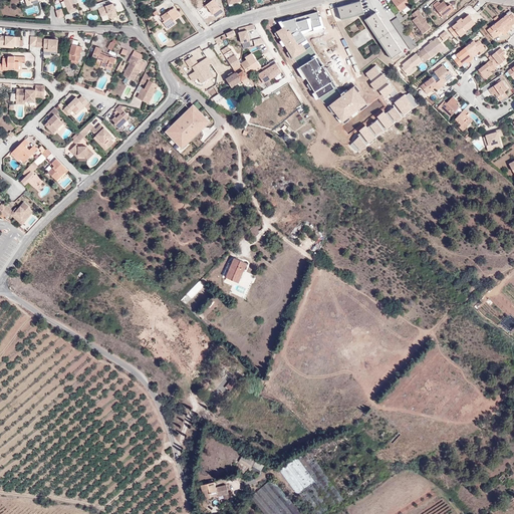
[(76,10),(71,0),(64,0),(68,11),(69,12),(76,10)]
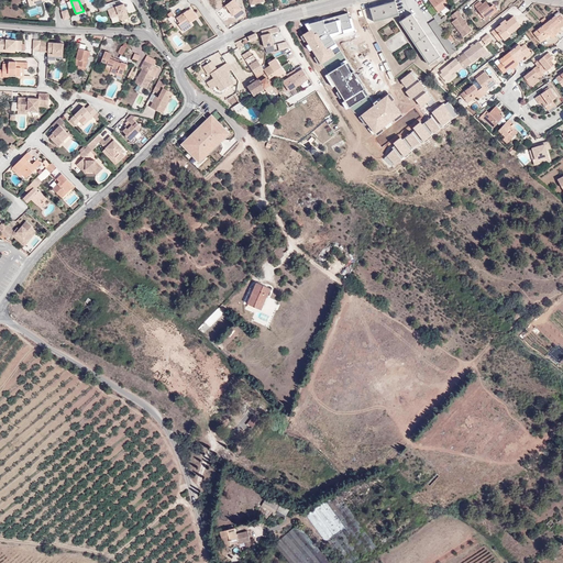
[(244,10),(236,0),(232,0),(223,7),(227,11),(228,10),(233,18),(244,10)]
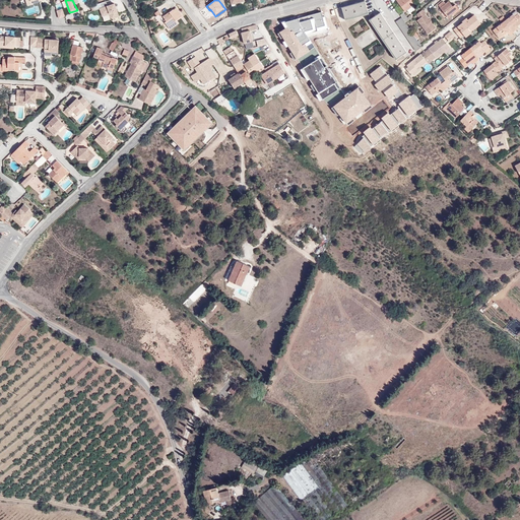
[(355,3),(348,5),(341,7),(345,19),(369,13),(365,0),(358,2),(359,4),(355,4),(355,3)]
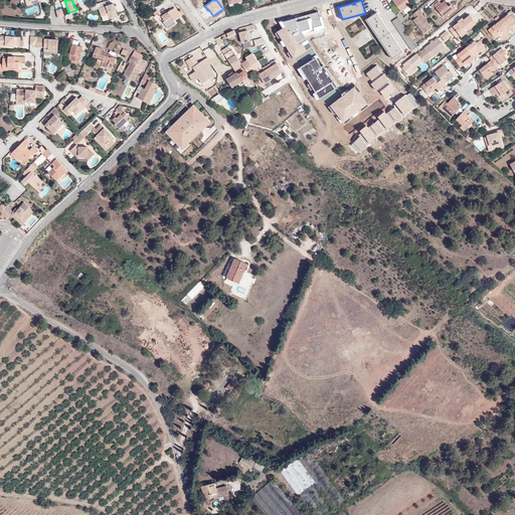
[(409,5),(410,4),(406,0),(393,0),(401,11),(403,10),(406,13),(411,9),(409,5)]
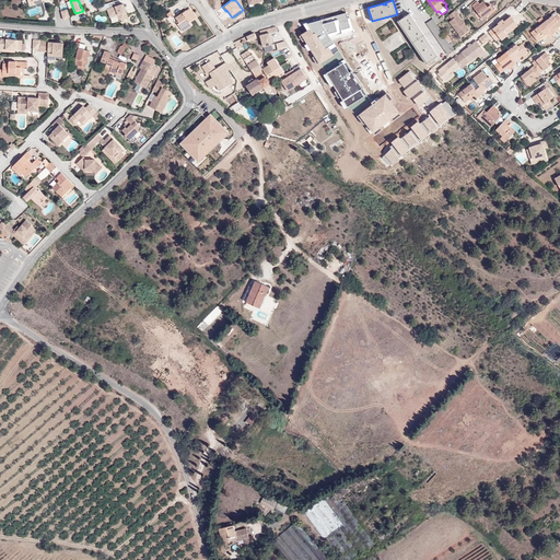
[(124,4),(116,7),(114,1),(101,7),(101,9),(102,11),(102,12),(107,10),(111,18),(118,15),(119,21),(128,19),(124,4)]
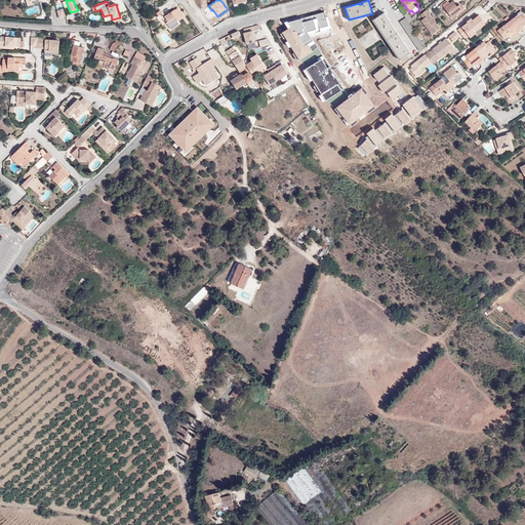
[(443,5),(452,17),(463,8),(459,4),(457,6),(453,1),(452,1),(450,3),(448,2),(448,1),(443,5)]
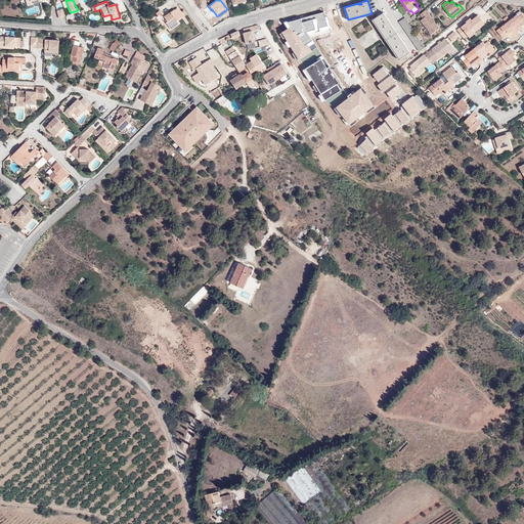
[(177,20),(183,15),(177,7),(165,16),(168,22),(166,23),(171,29),(179,24),(177,20)]
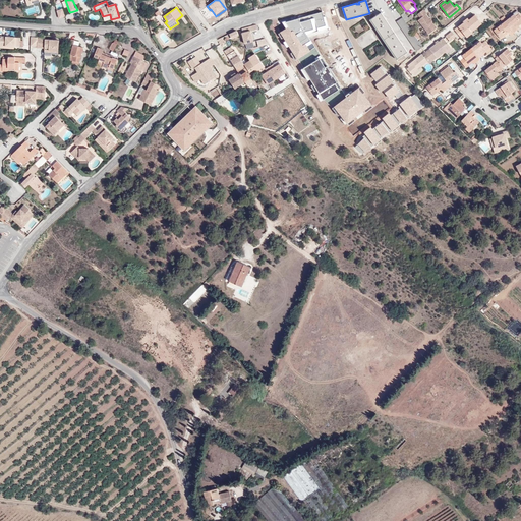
[(426,14),(427,13),(423,9),(418,13),(421,17),(418,20),(429,35),(438,29),(426,14)]
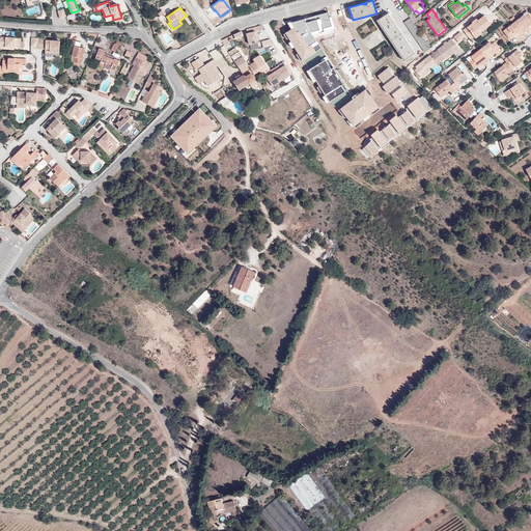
[(393,22),(392,20),(393,19),(389,12),(376,20),(404,60),(416,53),(411,46),(411,47),(409,45),(410,45),(394,21),(393,22)]
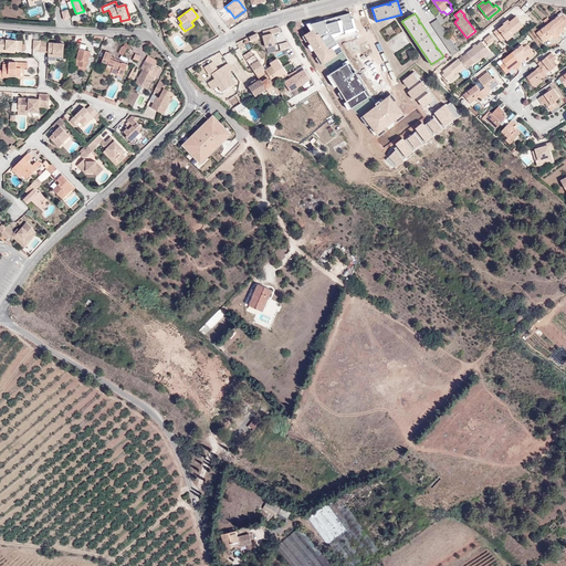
[(443,19),(440,13),(436,16),(438,19),(441,25),(450,19),(448,16),(443,19)]
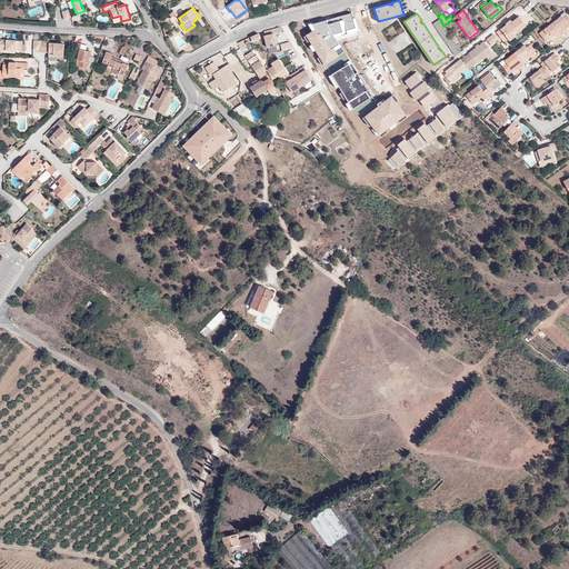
[(561,16),(551,23),(561,36),(566,31),(563,28),(566,27),(567,28),(568,26),(568,18),(567,16),(563,18),(561,16)]
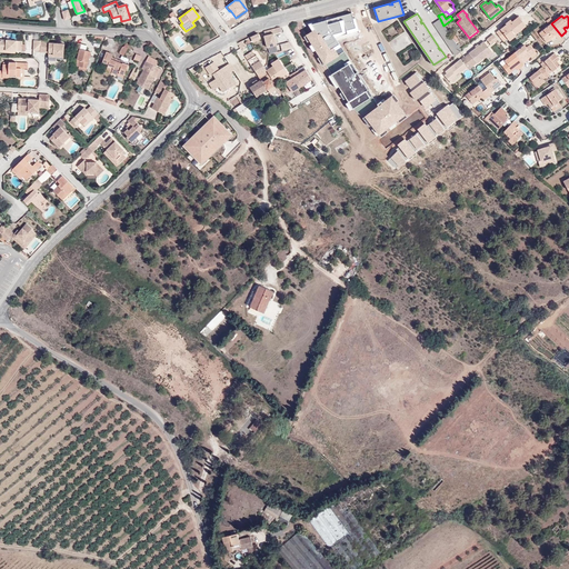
[(497,32),(503,41),(508,38),(513,33),(515,35),(526,26),(519,17),(512,21),(510,19),(506,23),(507,25),(497,32)]
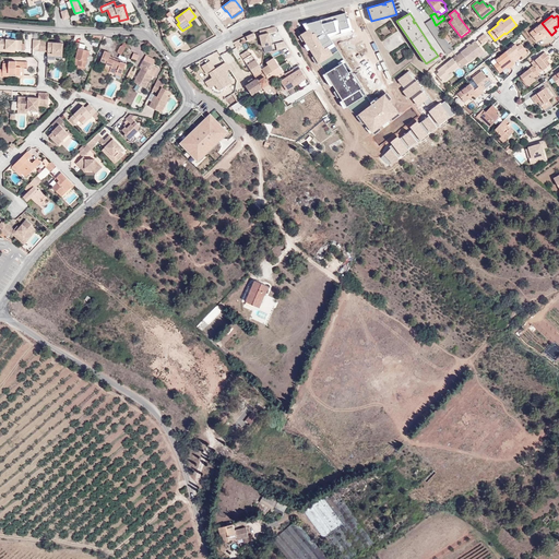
[(432,19),(426,23),(448,55),(452,50),(453,49),(448,42),(442,34),(436,25),(432,19)]
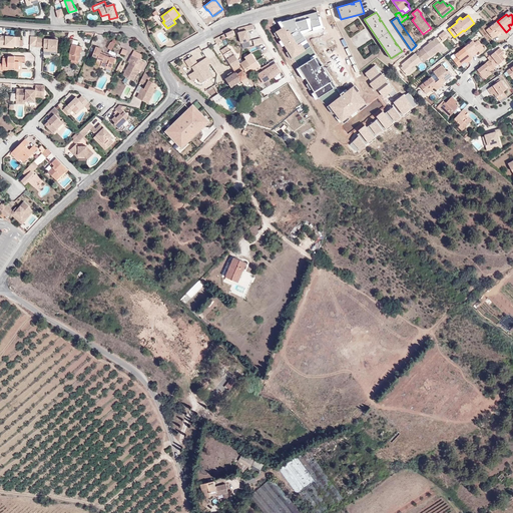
[(500,32),(503,34),(506,32),(497,21),(486,30),(493,38),(497,35),(495,32),(498,29),(500,32)]
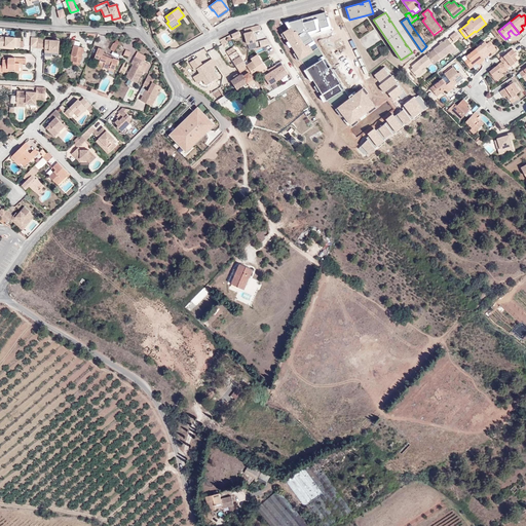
[(246,33),(245,34),(248,44),(256,41),(254,32),(261,29),(259,25),(248,28),(245,29),(246,33)]
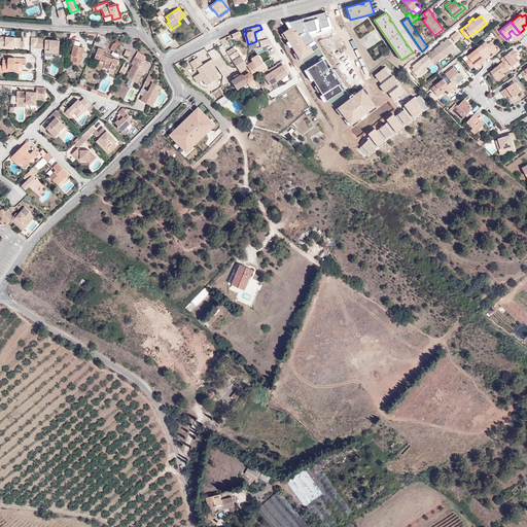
[(452,36),(456,41),(461,37),(457,32),(452,36)]
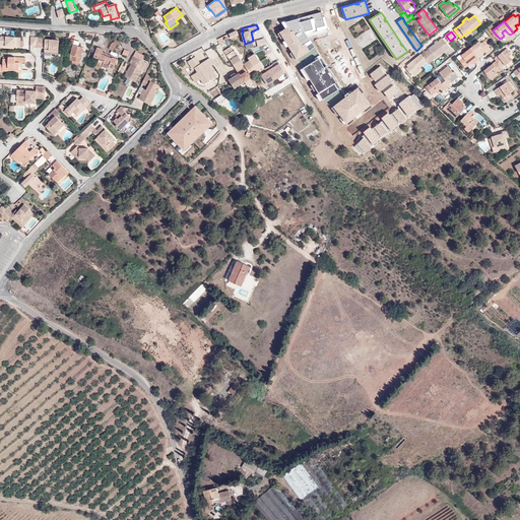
[(0,47),(5,48),(5,46),(14,46),(20,47),(20,38),(0,36),(0,47)]
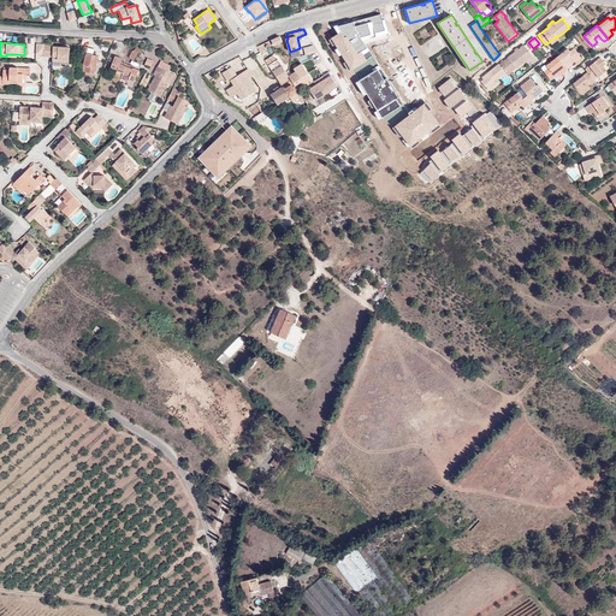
[(70,59),(70,58),(70,47),(49,46),(49,45),(45,45),(43,54),(43,57),(52,57),(52,59),(54,58),(70,59)]
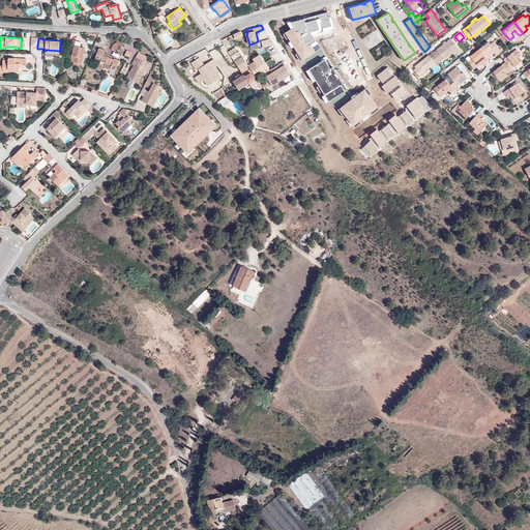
[(75,50),(75,48),(76,46),(77,41),(77,40),(69,38),(67,49),(67,50),(75,52),(74,55),(77,56),(76,62),(82,63),(83,59),(85,53),(86,51),(83,50),(83,48),(81,48),(80,47),(79,51),(75,50)]
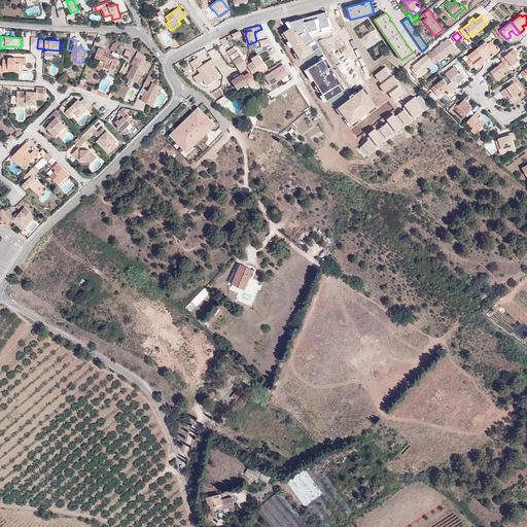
[(443,59),(451,53),(456,47),(449,38),(434,49),(437,53),(443,59)]
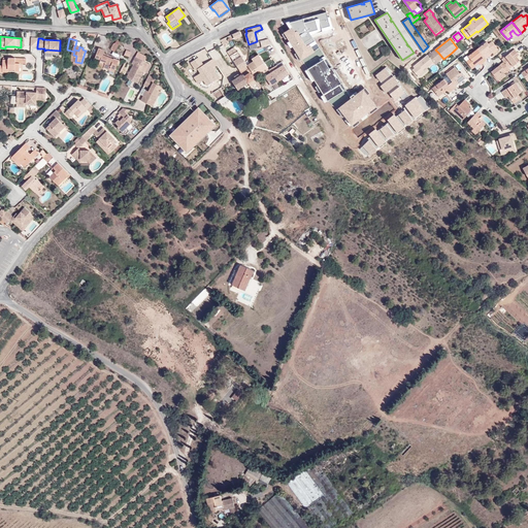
[(489,44),(487,41),(477,48),(486,59),(490,56),(488,54),(490,53),(491,54),(497,48),(492,41),(489,44)]
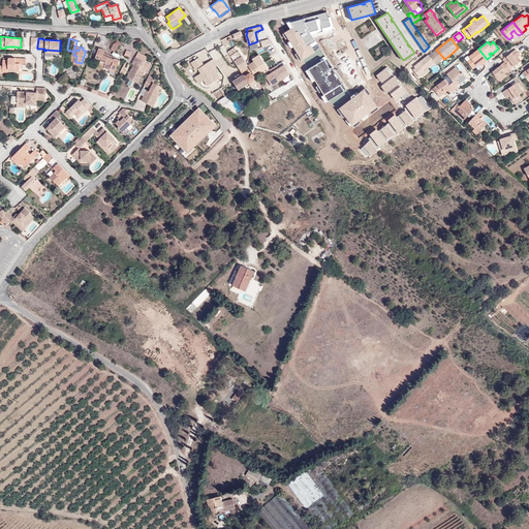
[(228,52),(231,56),(238,52),(235,48),(228,52)]
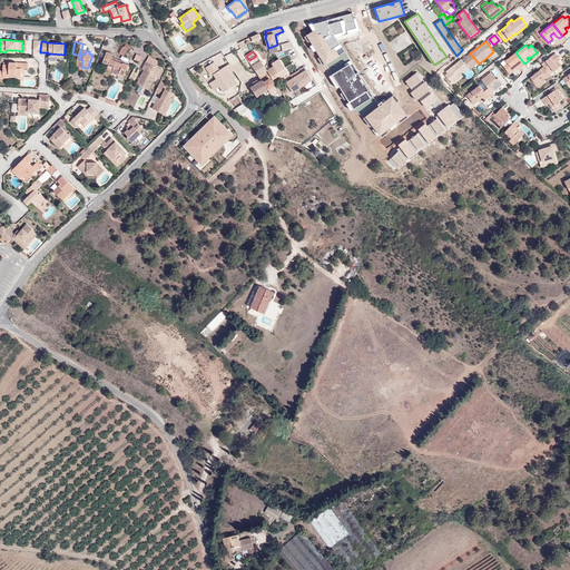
[(114,70),(112,72),(119,76),(119,74),(125,76),(128,65),(123,62),(123,64),(111,59),(114,55),(107,52),(102,62),(109,65),(108,67),(114,70)]
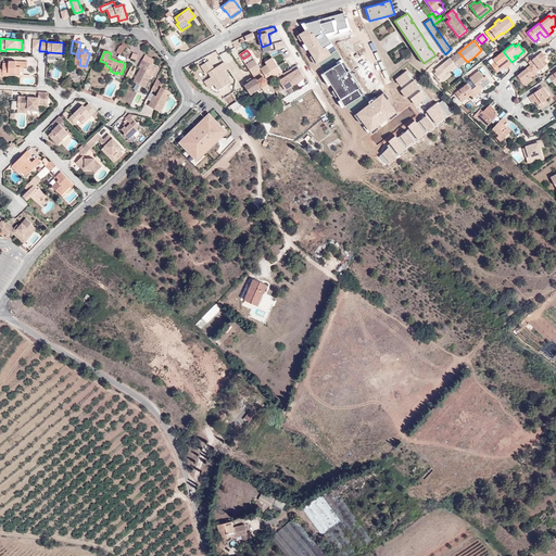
[(513,63),(512,62),(503,51),(493,59),(495,61),(491,64),(497,72),(504,66),(503,65),(505,63),(507,66),(513,63)]
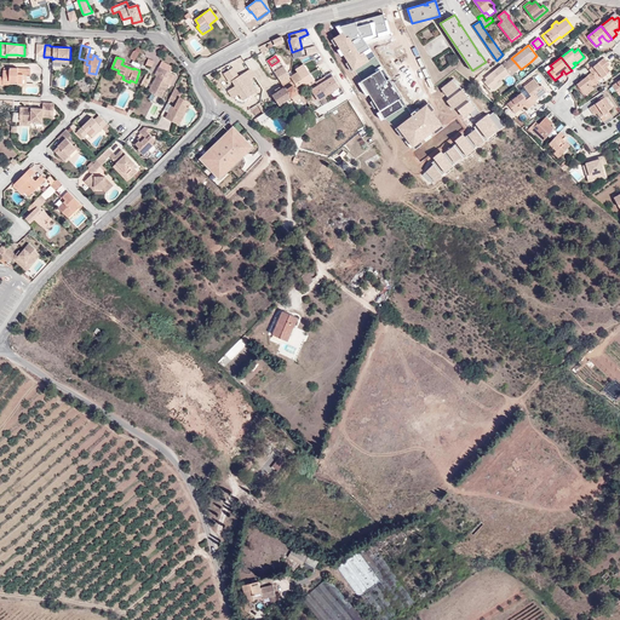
[(608,62),(604,57),(591,68),(589,69),(591,73),(598,81),(600,80),(603,78),(609,72),(610,70),(607,67),(606,68),(603,65),(608,62)]
